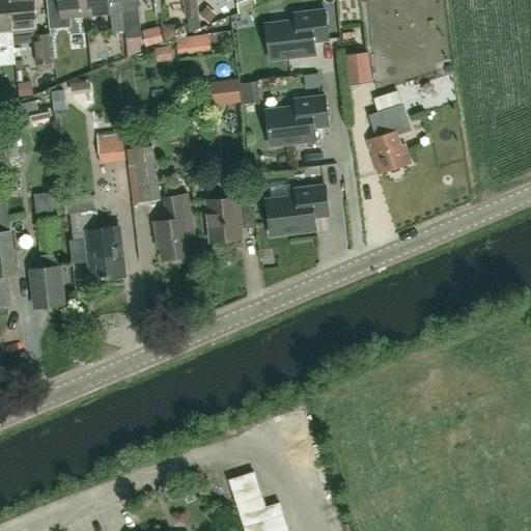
[(12,32),(8,0),(0,0),(0,45),(14,44),(12,32)]
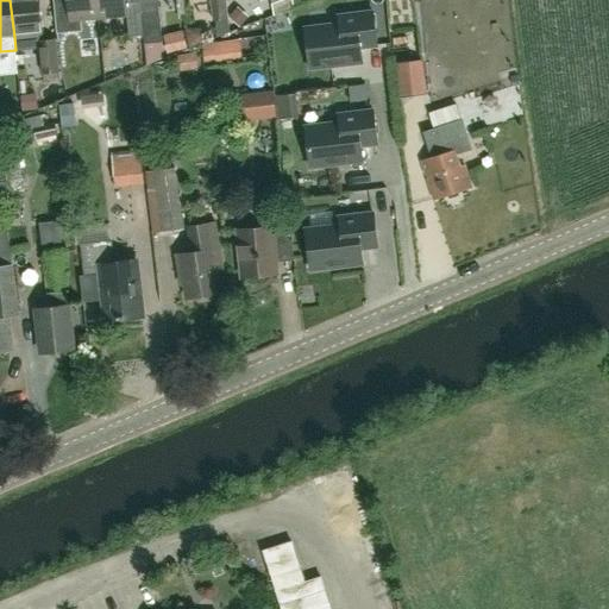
[(43,33),(38,0),(10,0),(14,37),(43,33)]
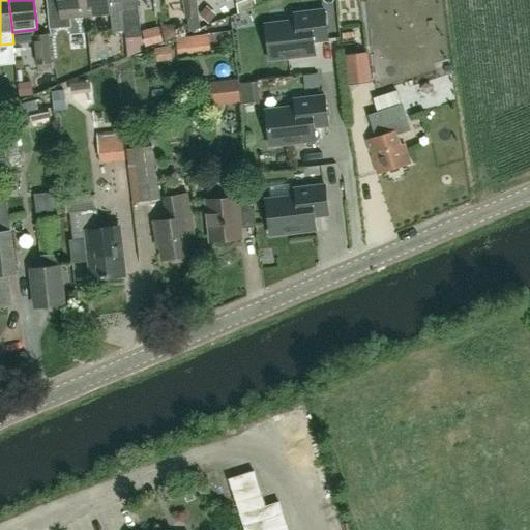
[(86,16),(84,0),(58,0),(60,11),(48,12),(50,29),(71,27),(70,18),(86,16)]
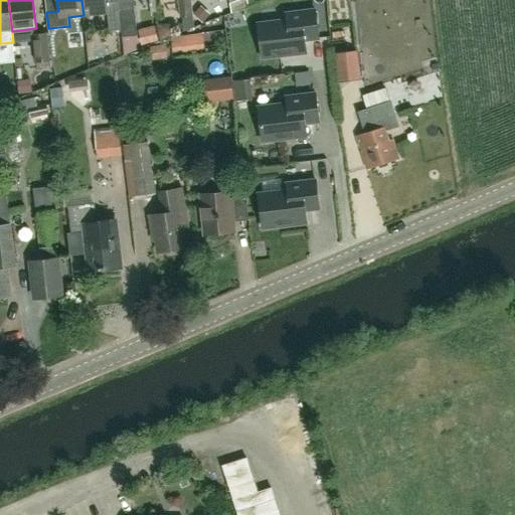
[(81,0),(83,15),(107,13),(109,31),(121,29),(119,1),(107,2),(106,0),(81,0)]
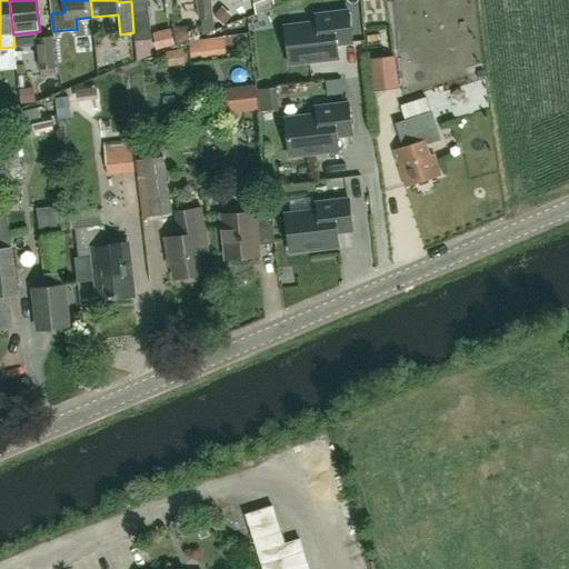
[(142,0),(131,1),(133,32),(135,41),(151,39),(147,0),(142,0)]
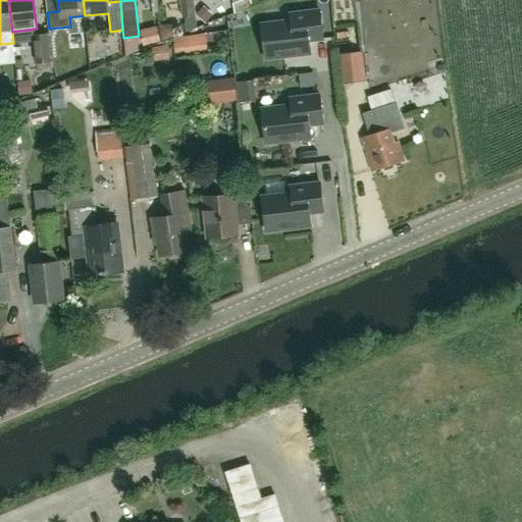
[(193,0),(180,0),(183,17),(195,16),(193,0)]
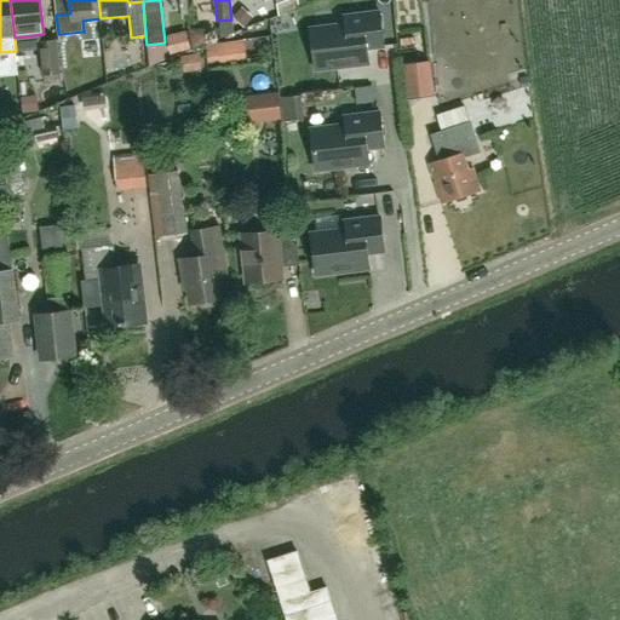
[(252,0),(253,16),(270,15),(269,0),(252,0)]
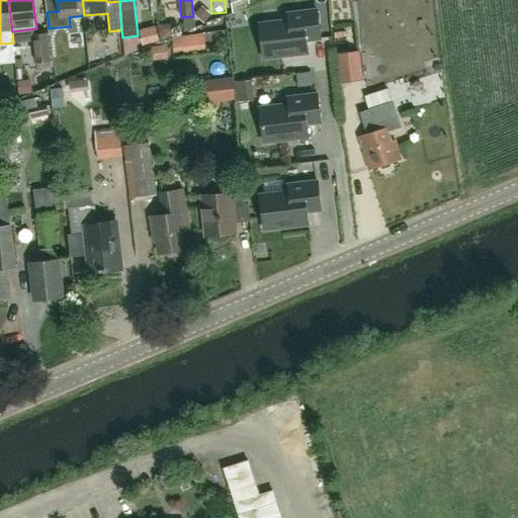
[(263,0),(230,0),(232,13),(263,0)]
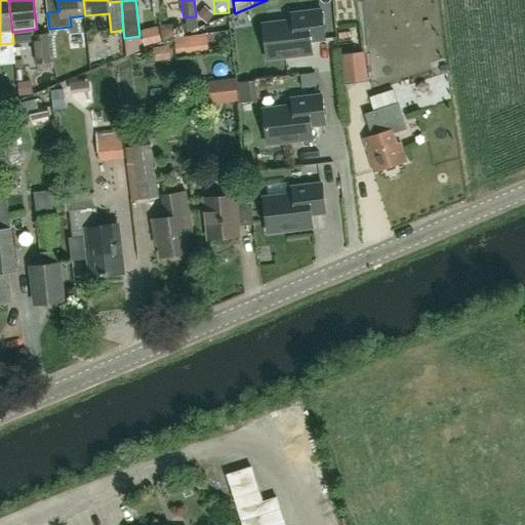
[(267,59),(311,54),(309,40),(323,39),(320,11),(292,14),(292,22),(264,26),(267,59)]
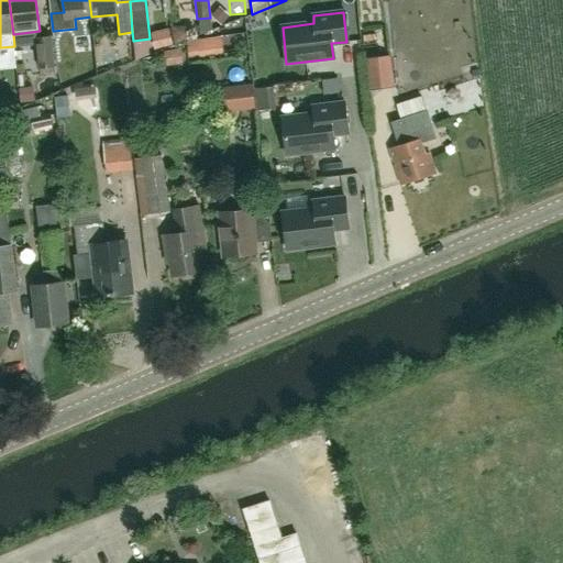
[(52,36),(36,39),(40,68),(54,67),(52,36)]
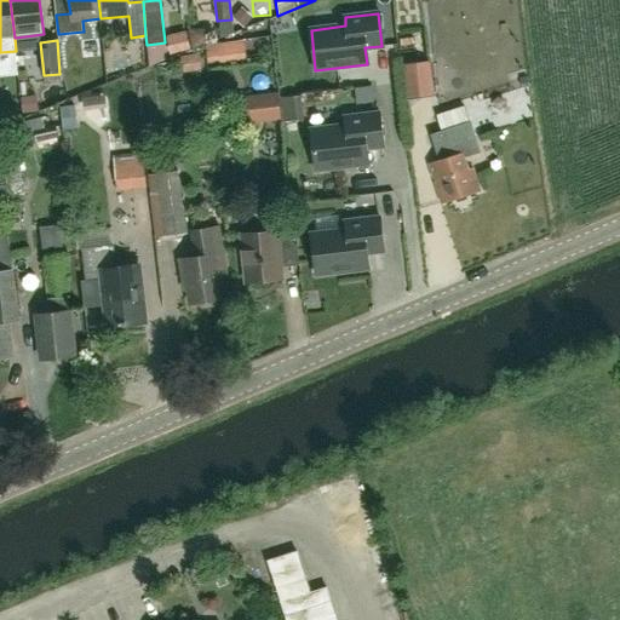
[(244,41),(205,46),(207,64),(246,59),(244,41)]
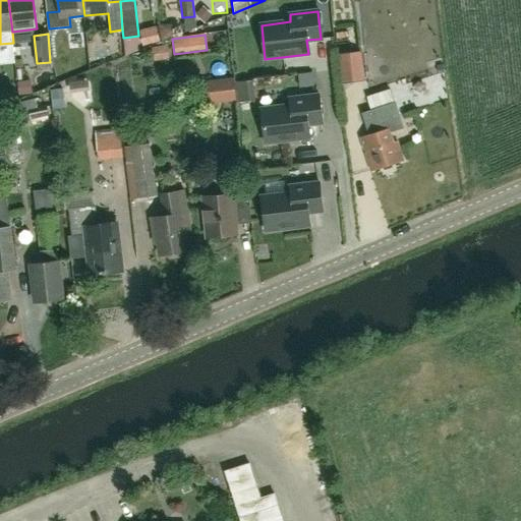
[(364,81),(361,51),(338,54),(342,83),(364,81)]
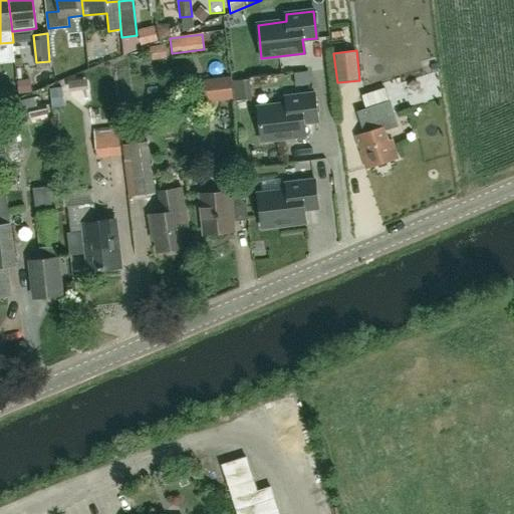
[(233,99),(230,77),(201,80),(204,103),(233,99)]
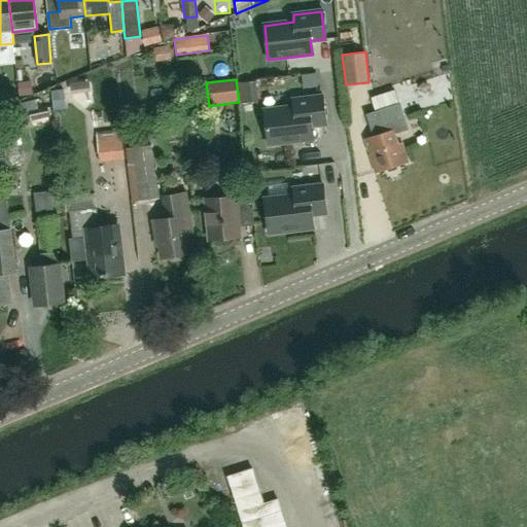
[(397,88),(373,94),(376,106),(400,99),(397,88)]
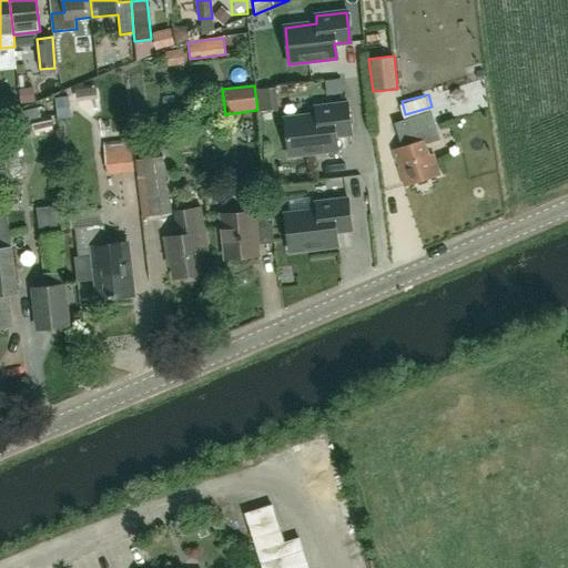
[(71,118),(69,97),(54,99),(58,119),(71,118)]
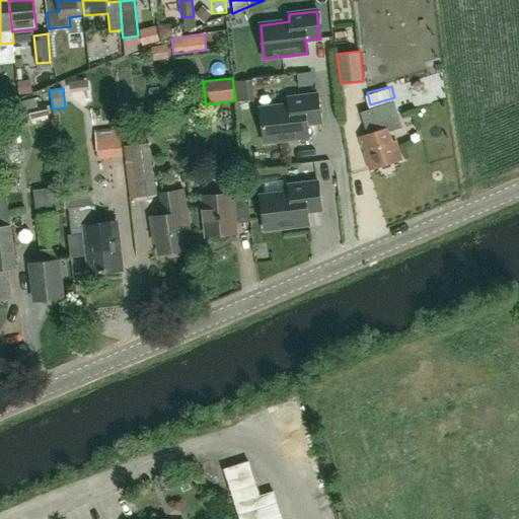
[(320,123),(316,95),(290,98),(290,104),(261,108),(265,143),(309,138),(308,124),(320,123)]
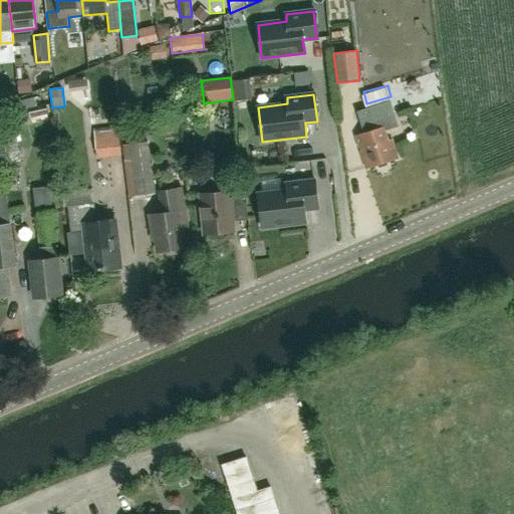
[(364,133),(355,135),(365,167),(398,158),(392,139),(389,140),(386,130),(398,125),(391,101),(358,110),(364,133)]
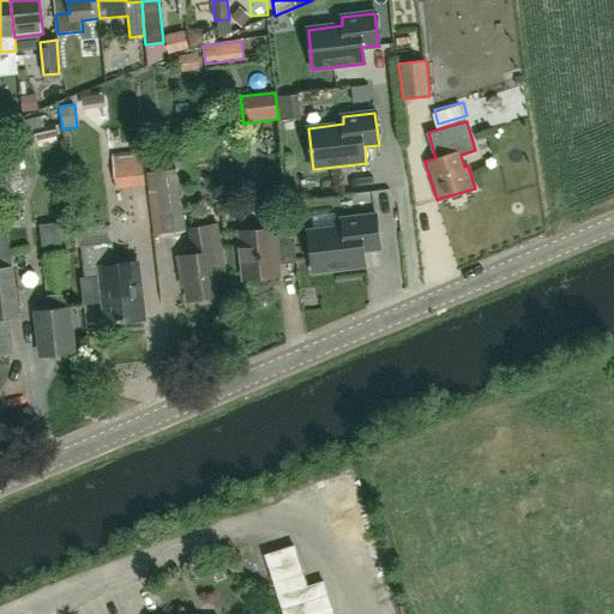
[(14,148),(58,137),(55,126),(12,137),(14,148)]
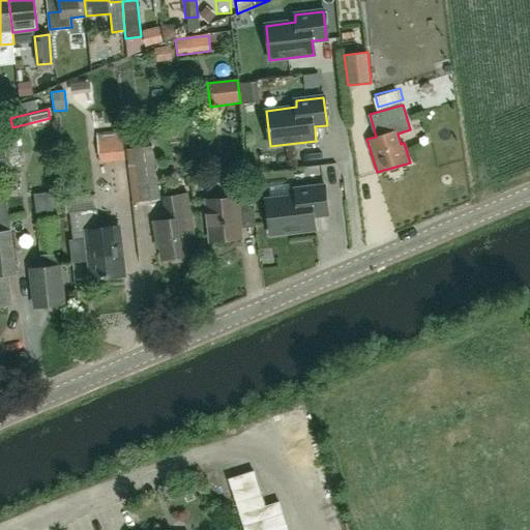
[(100,163),(125,160),(123,138),(97,140),(100,163)]
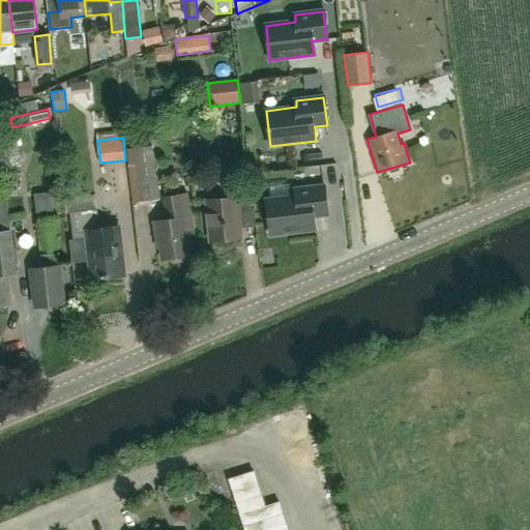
[(142,201),(160,198),(153,146),(135,148),(142,201)]
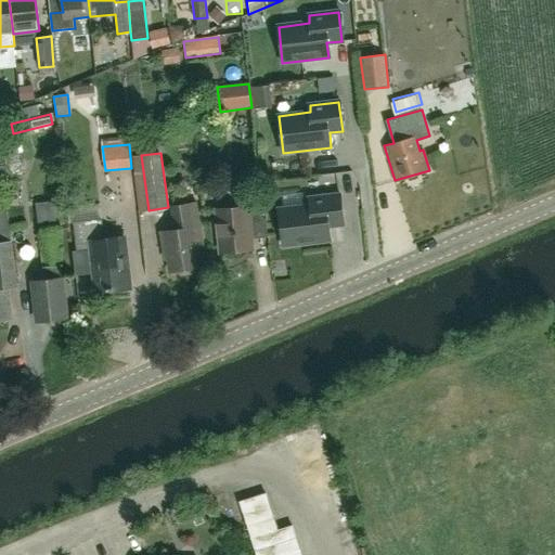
[(230,195),(231,208),(216,210),(220,253),(252,249),(250,237),(267,236),(265,219),(262,219),(259,192),(230,195)]
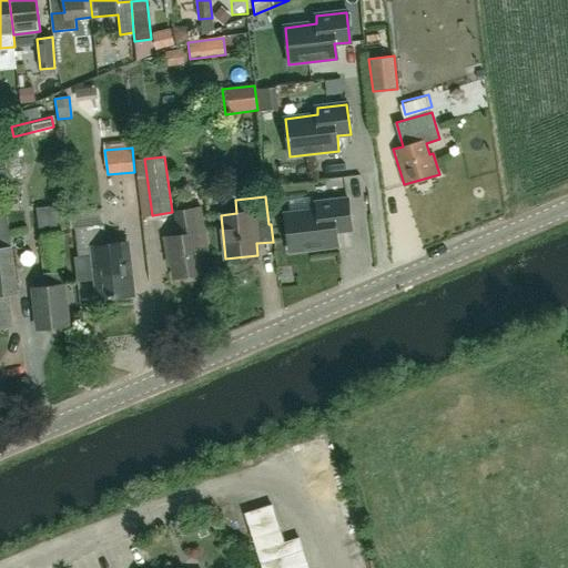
[(352,230),(348,200),(315,203),(316,211),(284,214),(288,252),(337,246),(336,232),(352,230)]
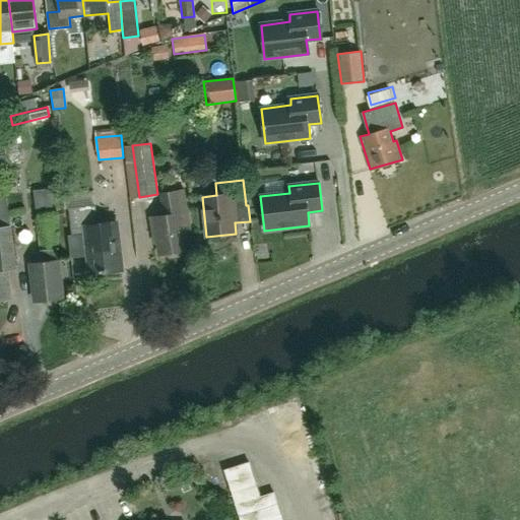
[(164,216),(153,218),(159,255),(164,254),(169,258),(178,256),(181,251),(186,250),(182,229),(188,228),(182,191),(160,194),(164,216)]
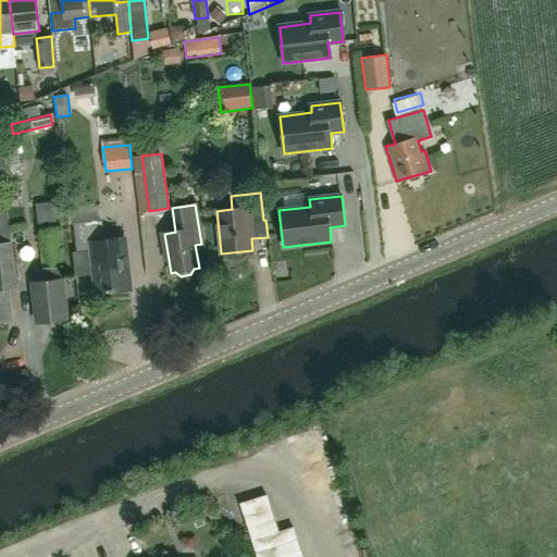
[(96,293),(130,289),(124,239),(103,242),(101,221),(74,224),(77,251),(90,250),(96,293)]
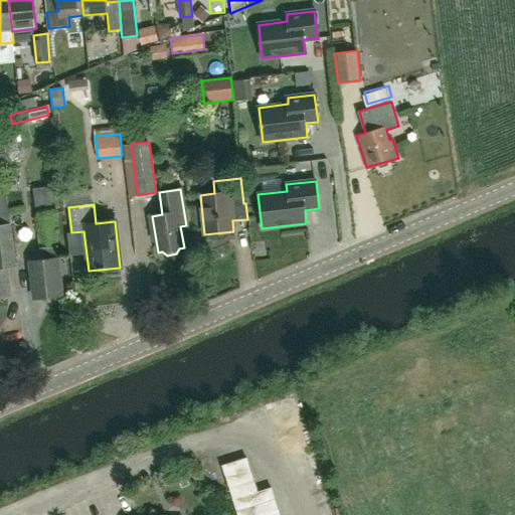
[(61,296),(62,295),(58,259),(57,259),(55,246),(57,246),(53,213),(37,215),(41,260),(30,263),(34,299),(61,296)]
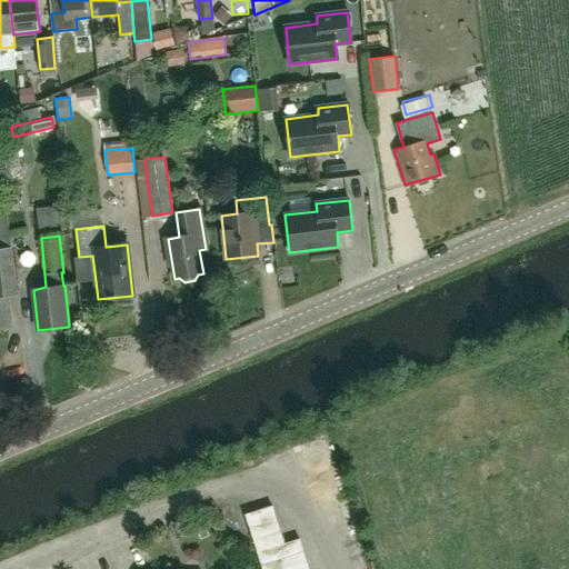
[(0,328),(9,327),(6,297),(18,295),(11,247),(0,248),(0,328)]
